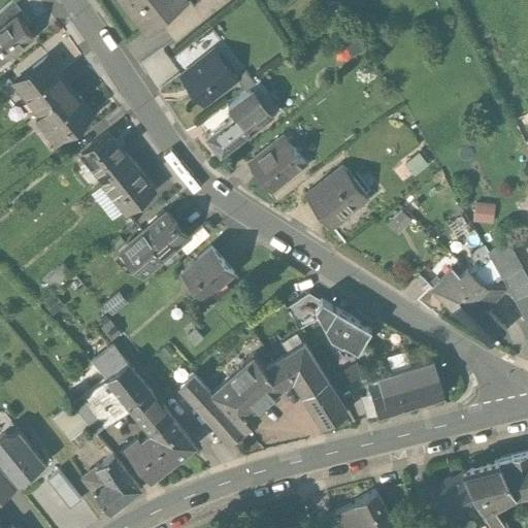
[(186,0),(185,0),(124,0),(146,30),(186,0)]
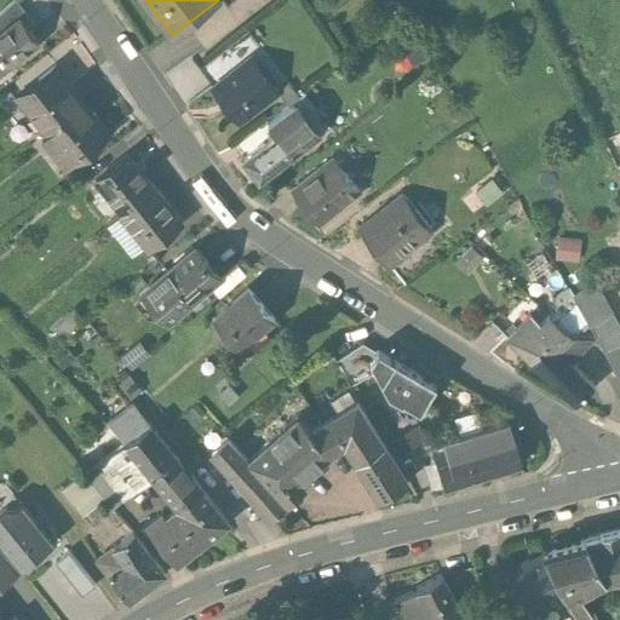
[(236,0),(225,10),(218,0),(188,24),(207,50),(268,0),(236,0)]
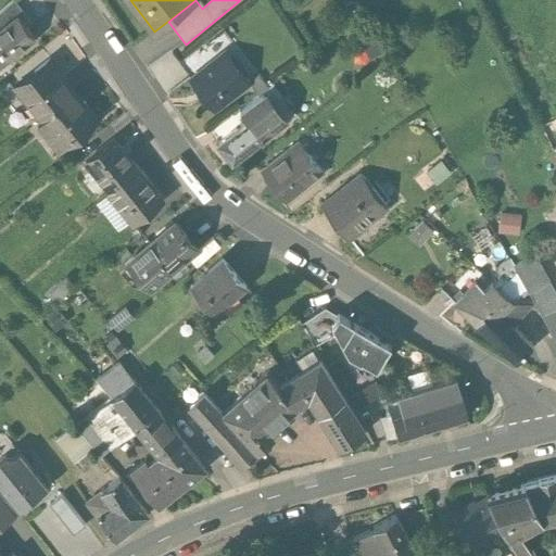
[(0,16),(0,30),(16,19),(17,20),(24,14),(15,4),(0,16)]
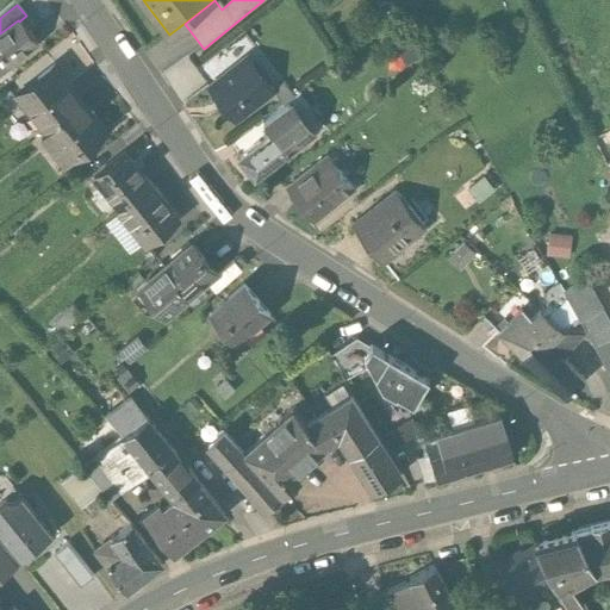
[(0,72),(37,43),(19,22),(18,20),(0,33),(0,72)]
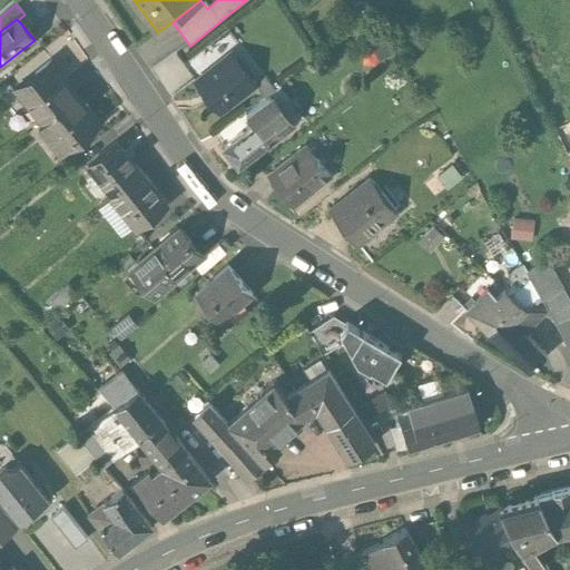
[(239,45),(229,32),(186,66),(195,78),(231,51),(239,45)]
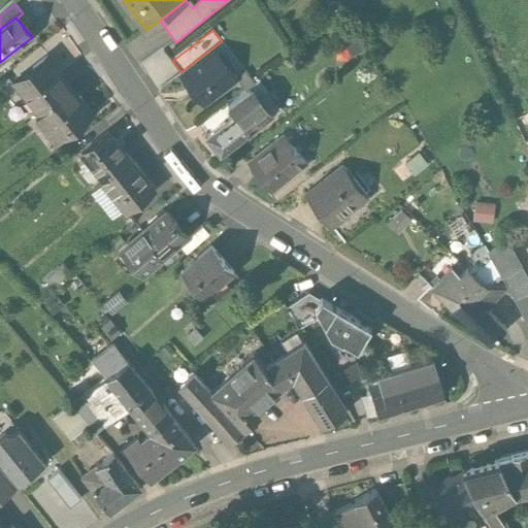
[(236,76),(213,47),(180,72),(204,102),(235,77),(236,76)]
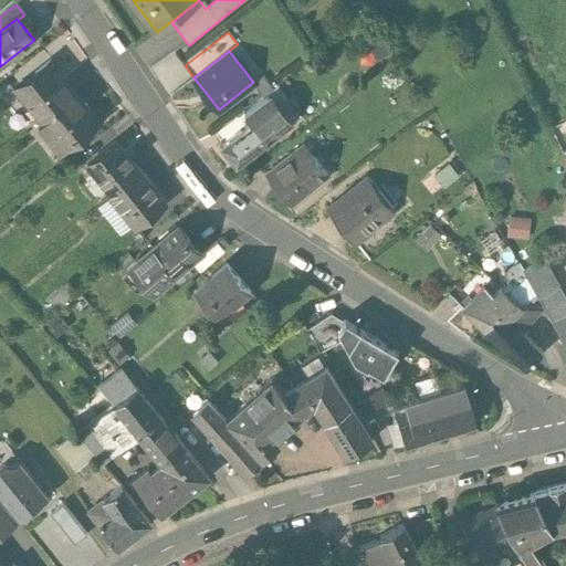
[(18,87),(42,117),(74,93),(64,82),(67,80),(52,61),(18,87)]
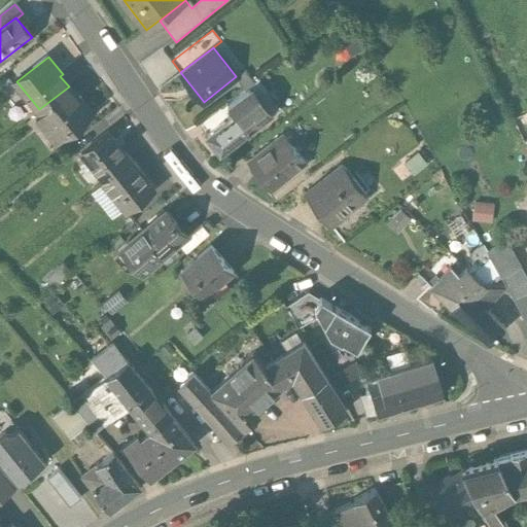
[(245,70),(236,76),(235,77),(245,91),(251,85),(254,82),(245,70)]
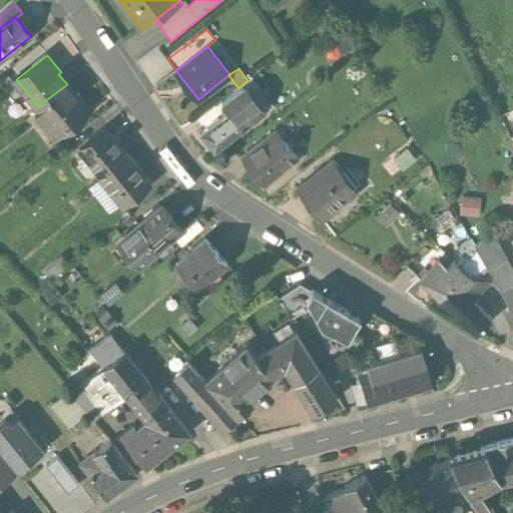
[(247,80),(244,83),(257,98),(265,91),(252,76),(247,80)]
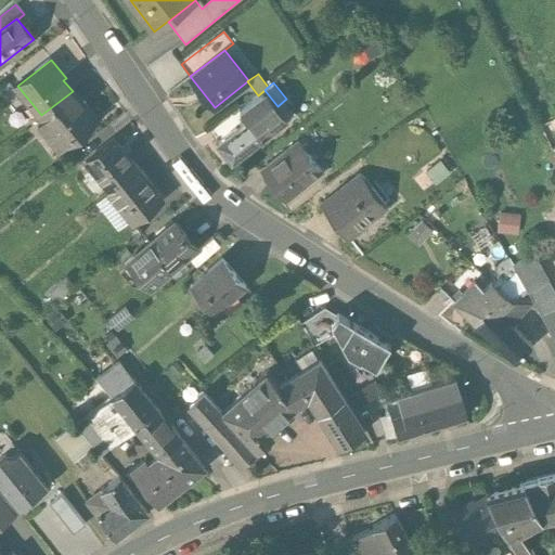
[(247,119),(217,142),(231,160),(255,142),(282,121),(286,118),(278,106),(265,90),(258,95),(240,110),(247,119)]
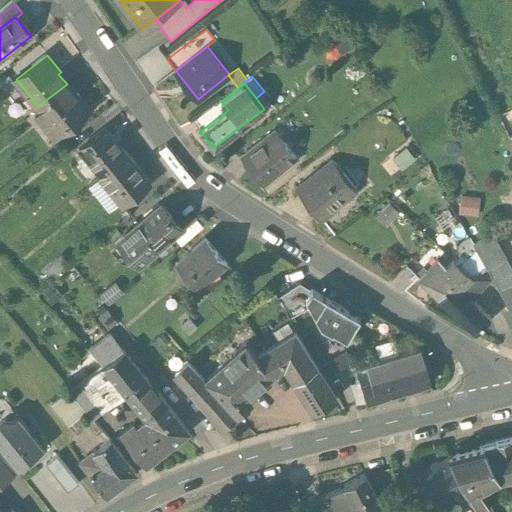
[(76,95),(67,84),(38,106),(37,108),(59,136),(91,111),(78,93),(76,95)]
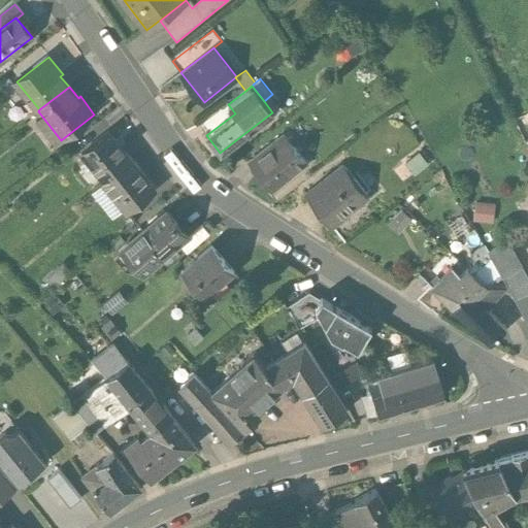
[(274,124),(268,116),(242,135),(250,143),(274,124)]
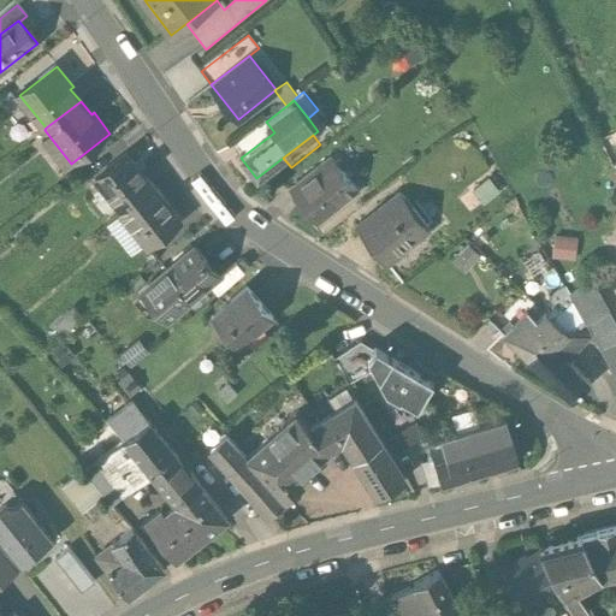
[(95,181),(122,215),(154,190),(128,157),(95,181)]
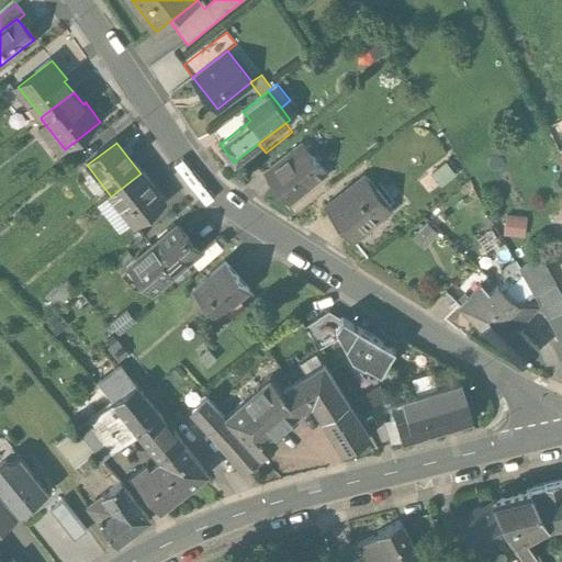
[(301,143),(266,171),(290,202),(325,173),(301,143)]
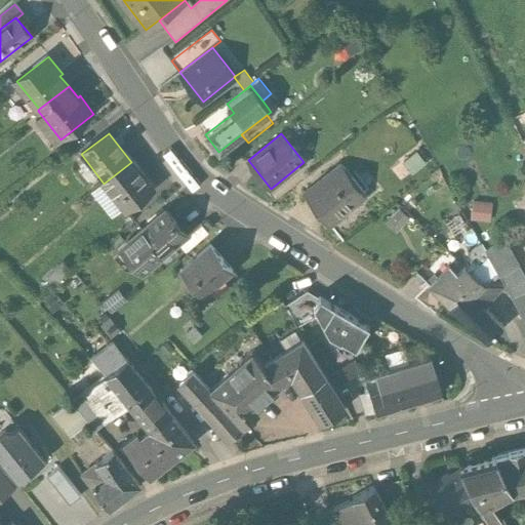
[(425,162),(415,152),(404,161),(412,171),(425,162)]
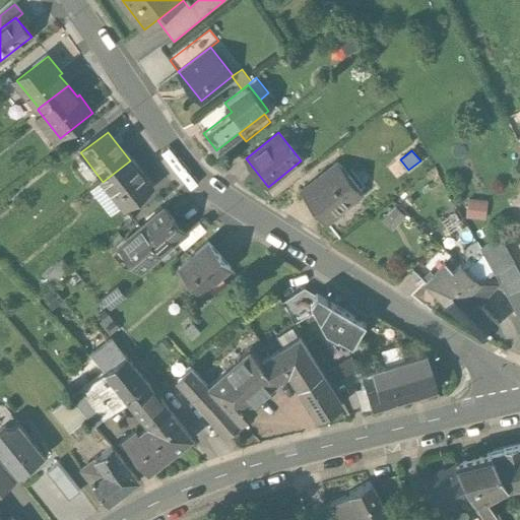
[(152,189),(130,160),(103,182),(102,183),(124,211),(152,189)]
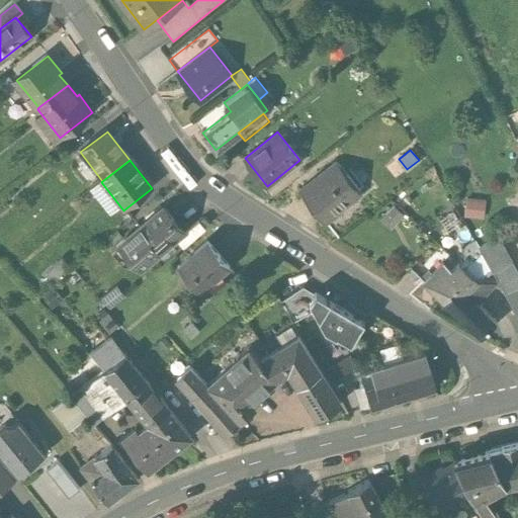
[(336,162),(299,189),(327,224),(340,213),(342,207),(360,193),(336,162)]
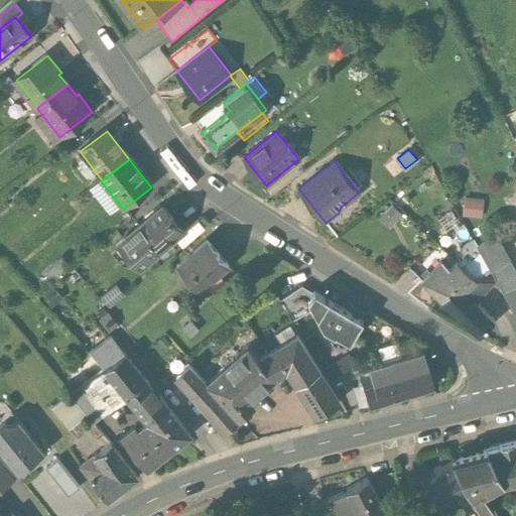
[(483,200),(467,198),(464,215),(481,217),(483,200)]
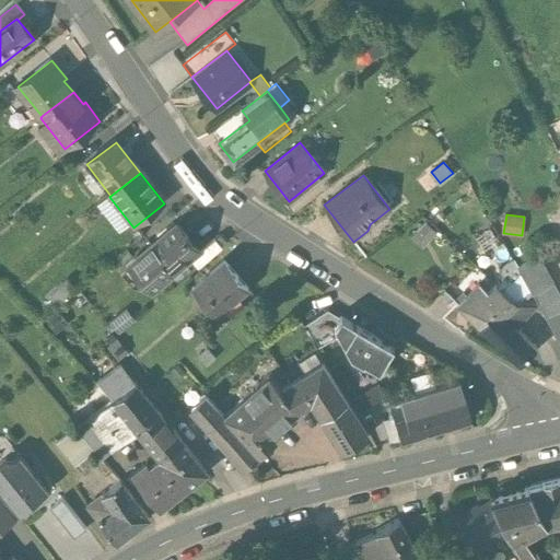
[(435,231),(424,222),(411,240),(421,247),(435,231)]
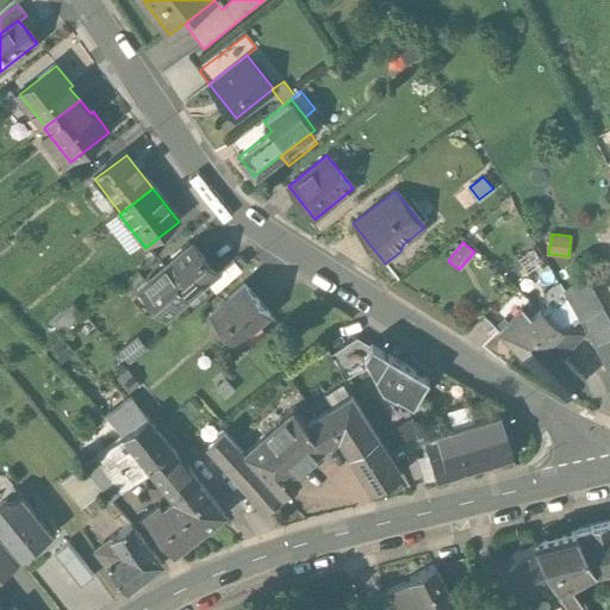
[(216,275),(193,249),(150,286),(142,292),(165,319),(216,275)]
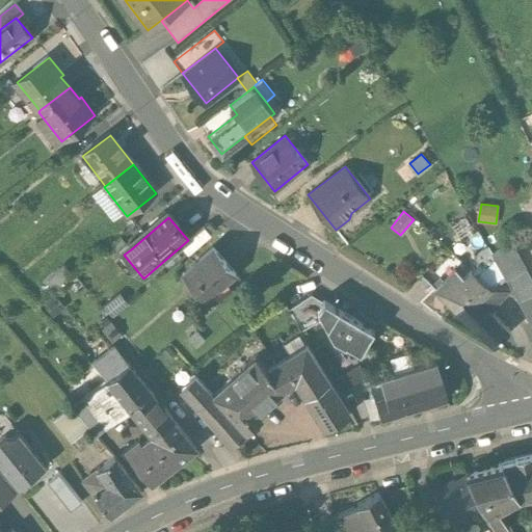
[(124,255),(131,249),(123,239),(110,250),(118,260),(124,255)]
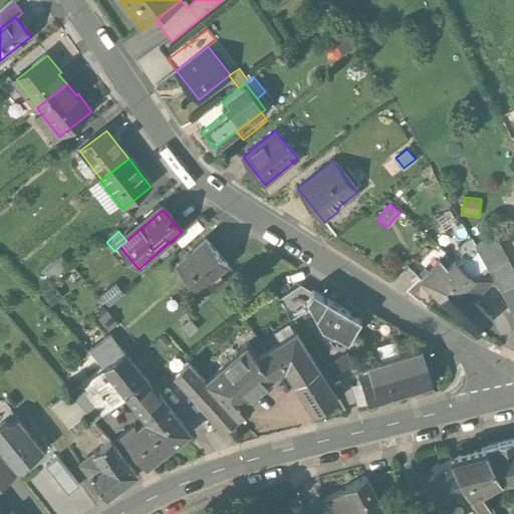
[(513,272),(494,236),(474,247),(484,265),(501,294),(513,286),(513,272)]
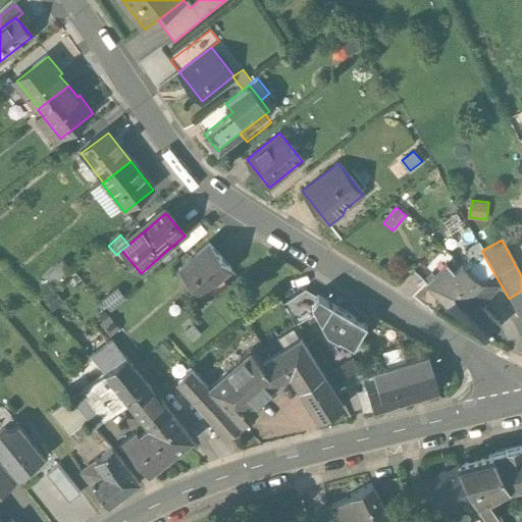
[(229,269),(210,246),(179,271),(202,297),(231,272),(229,269)]
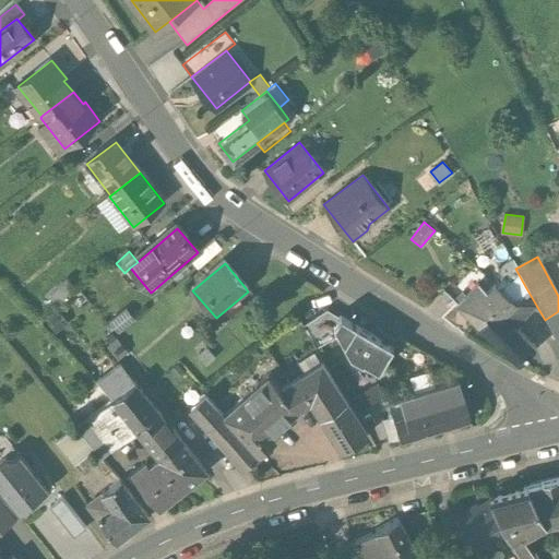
[(521,292),(526,288),(515,269),(512,263),(499,270),(506,282),(510,284),(513,290),(519,288),(521,292)]
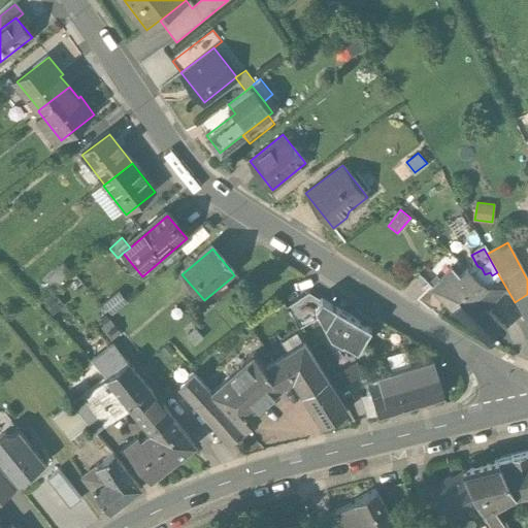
[(72,276),(63,266),(47,279),(56,290),(65,283),(72,276)]
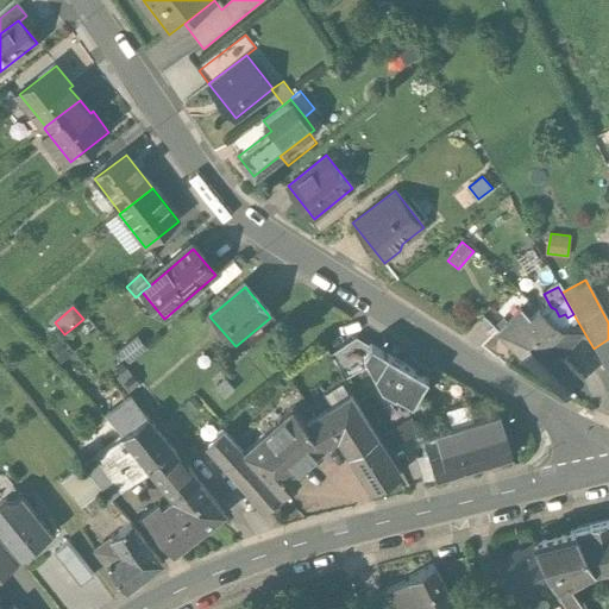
[(538,337),(547,346),(562,331),(539,311),(529,320),(525,325),(538,337)]
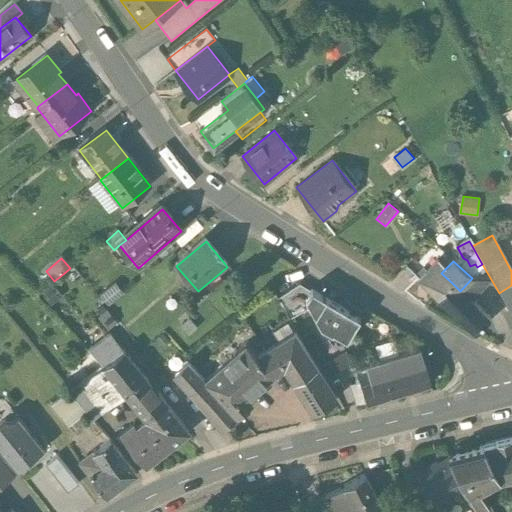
[(452,283),(441,273),(445,269),(437,262),(419,281),(438,298),(452,283)]
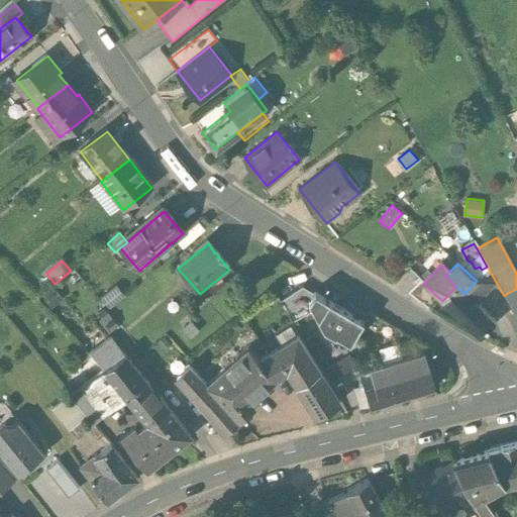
[(477,281),(464,294),(477,305),(496,286),(483,275),(477,281)]
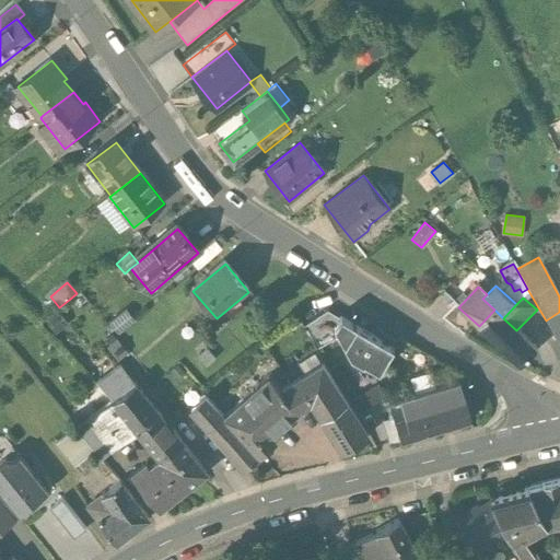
[(327,317),(321,304),(302,315),(308,327),(327,317)]
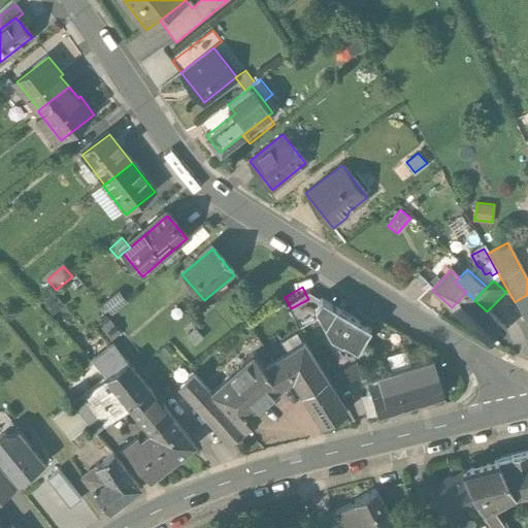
[(474,300),(466,292),(452,307),(491,344),(505,329),(487,311),(474,300)]
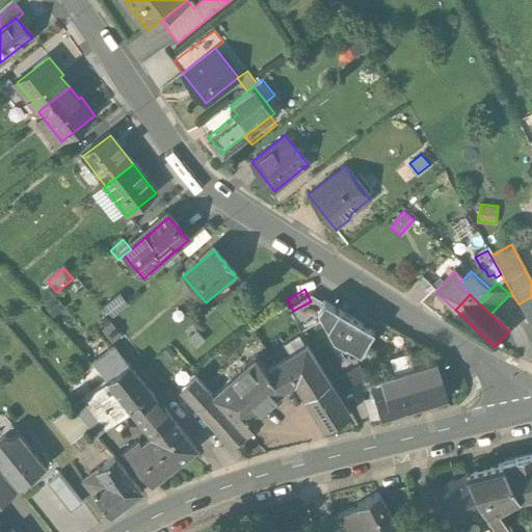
[(531,296),(519,304),(531,327),(531,296)]
